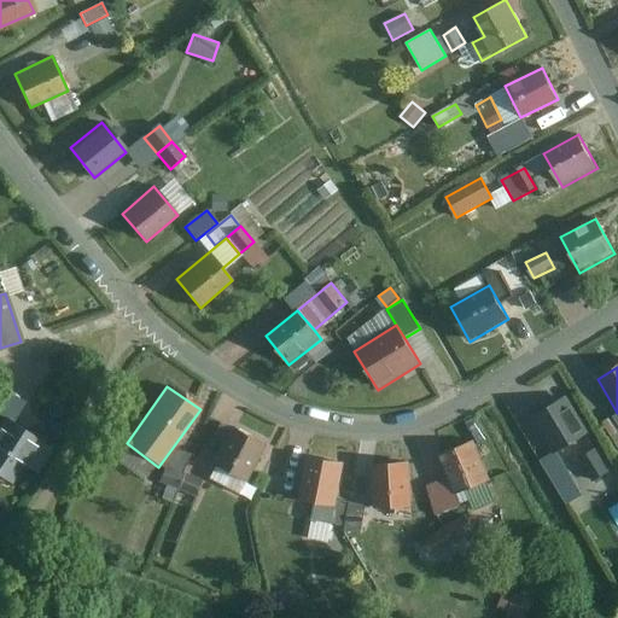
[(569,398),(534,419),(554,454),(588,435),(569,398)]
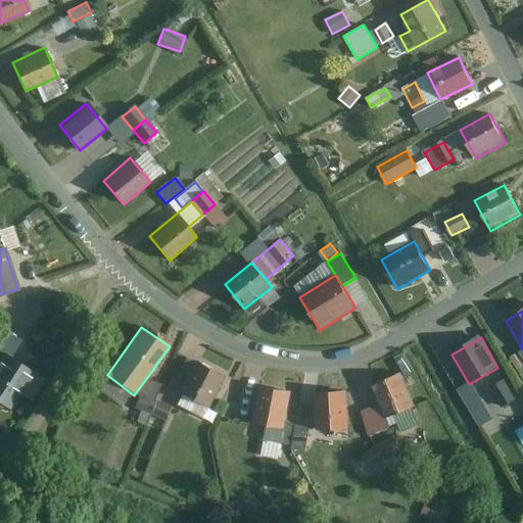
[(33,374),(4,354),(0,361),(0,401),(9,408),(33,374)]
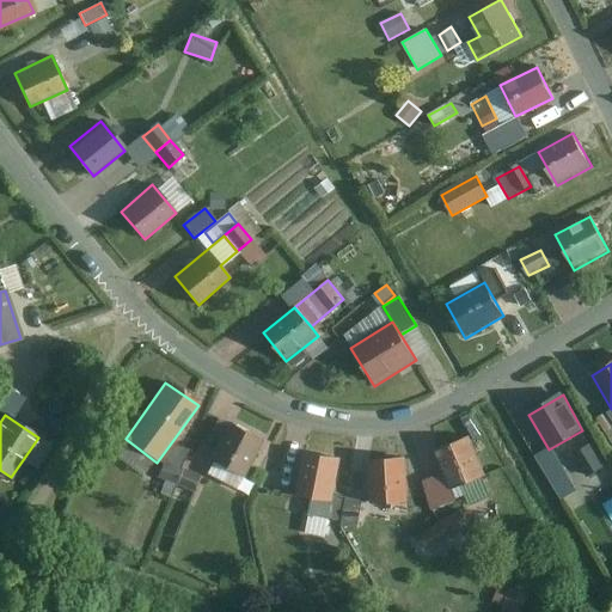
[(220,450),(233,424),(221,418),(208,444),(220,450)]
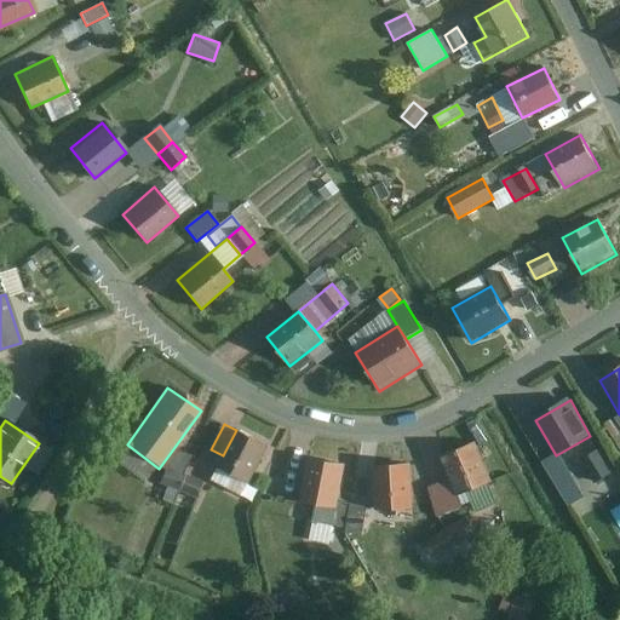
[(269,446),(236,430),(223,455),(217,469),(251,484),(269,446)]
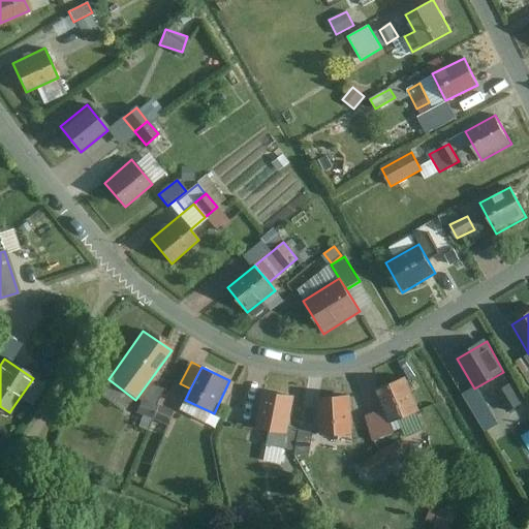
[(408,379),(376,391),(387,423),(419,412),(408,379)]
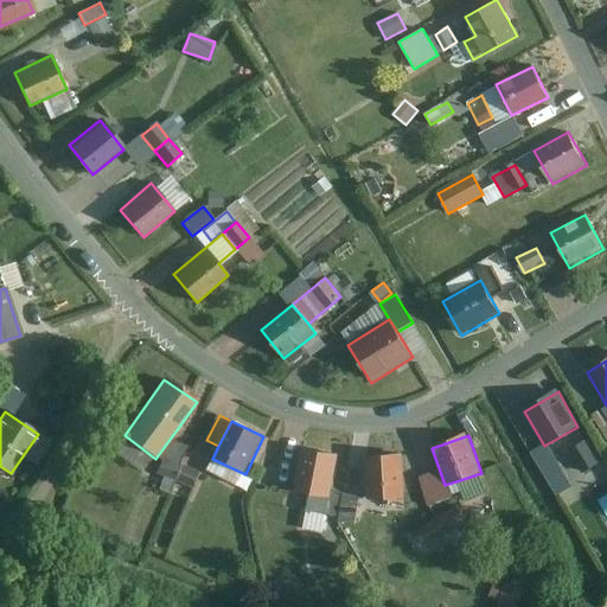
[(186,447),(168,441),(155,459),(179,466),(186,447)]
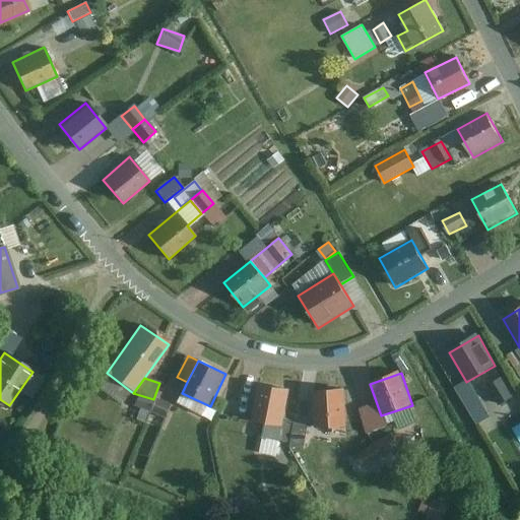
[(512,397),(501,379),(490,386),(501,404),(512,397)]
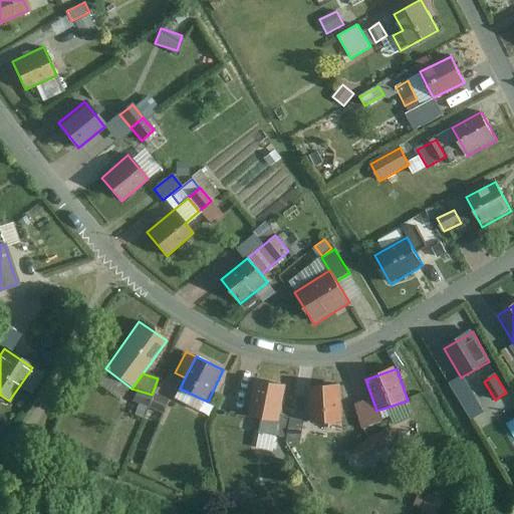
[(287,384),(258,379),(251,417),(263,420),(260,433),(277,437),(281,417),(287,384)]
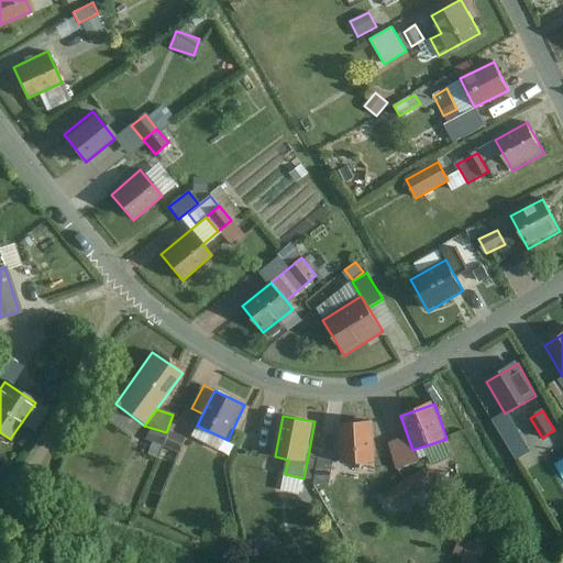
[(527,448),(509,419),(495,428),(514,456),(527,448)]
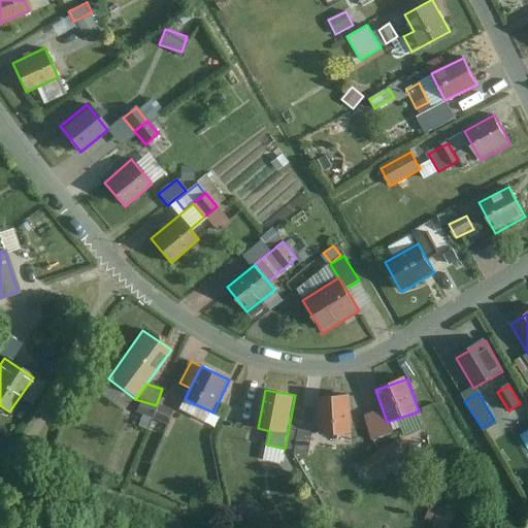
[(350,396),(320,398),(322,435),(352,434),(350,396)]
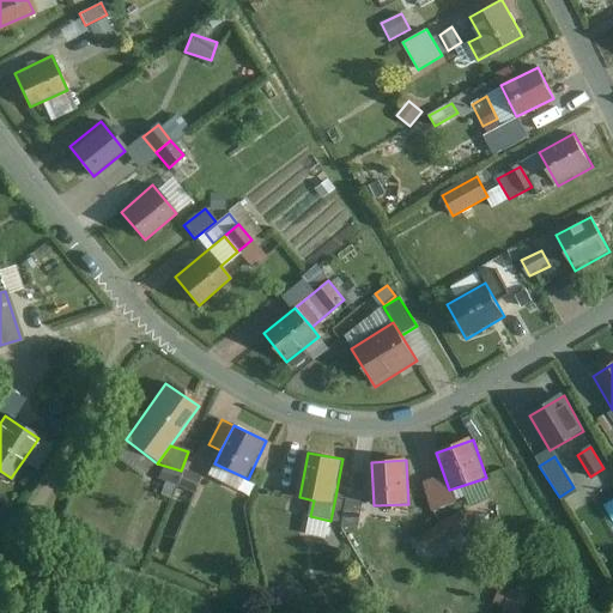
[(163,466),(157,479),(176,487),(182,473),(163,466)]
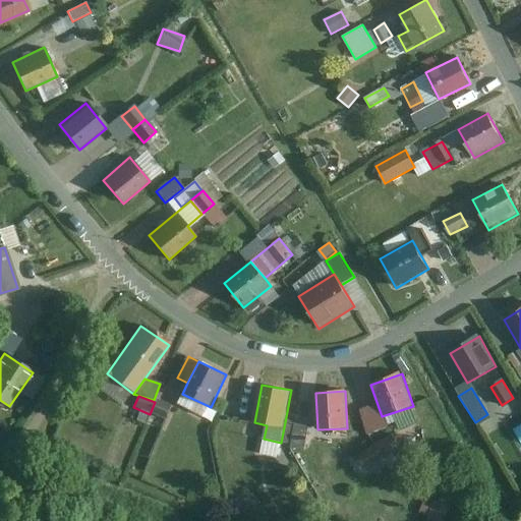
[(156,399),(155,402),(150,414),(166,420),(171,406),(156,399)]
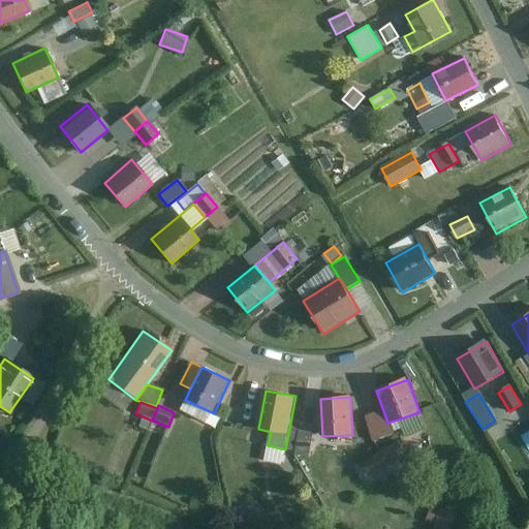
[(299,430),(289,429),(285,449),(296,450),(299,430)]
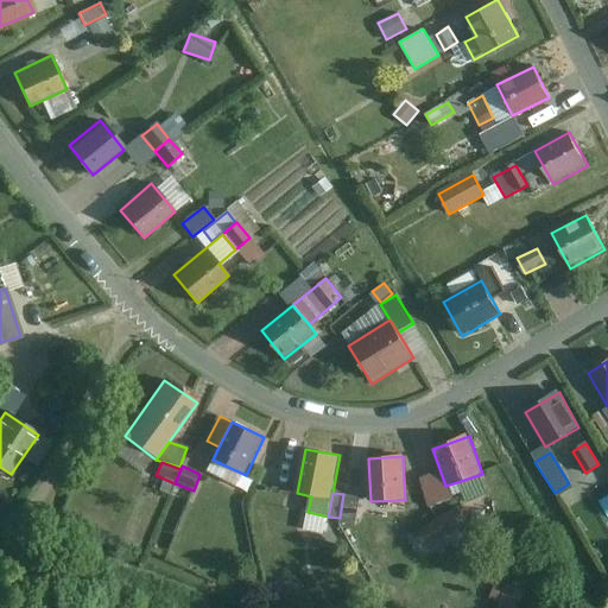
[(361,498),(343,494),(340,518),(339,523),(356,525),(361,498)]
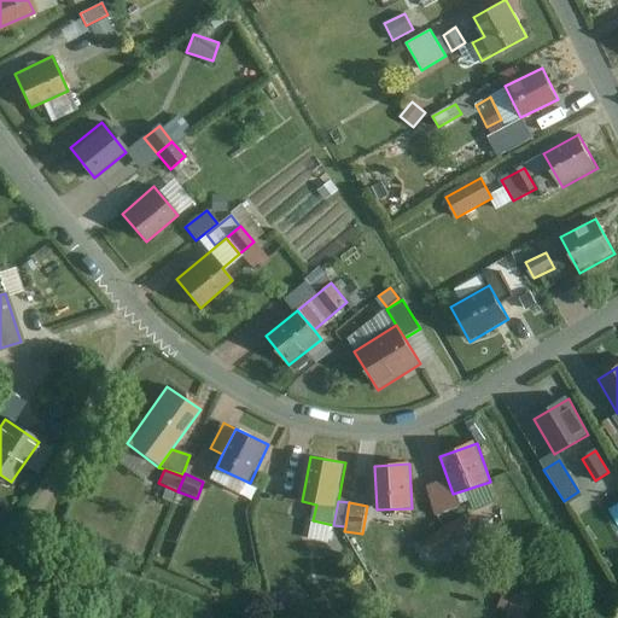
[(466,516),(445,528),(455,543),(476,531),(466,516)]
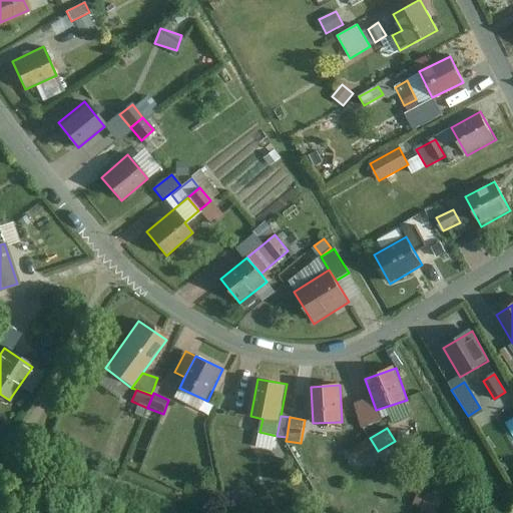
[(378,451),(370,438),(352,449),(360,462),(378,451)]
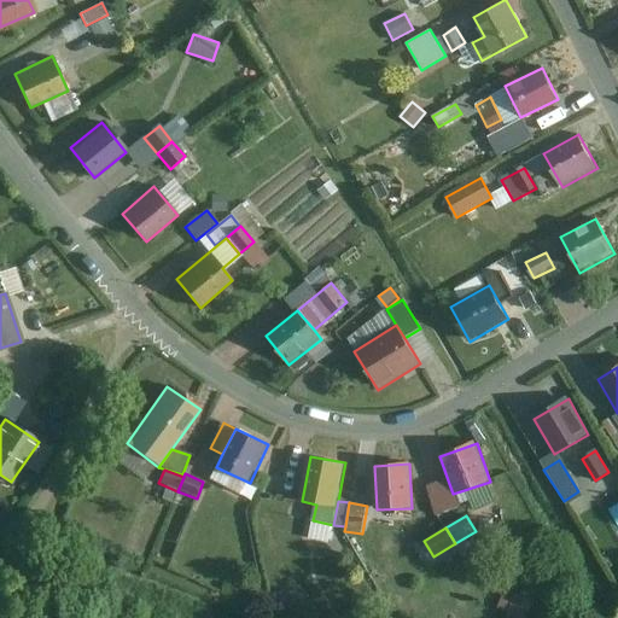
[(495,616),(508,617),(528,617),(532,595),(500,589),(495,616)]
